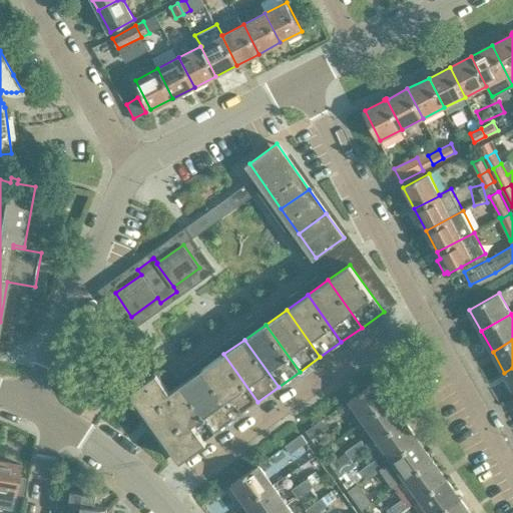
[(258,402),(223,354),(203,369),(236,416),(258,402)]
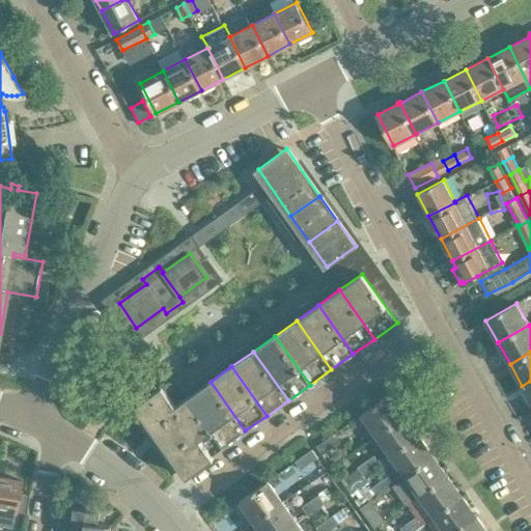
[(530,381),(522,386),(530,401),(530,381)]
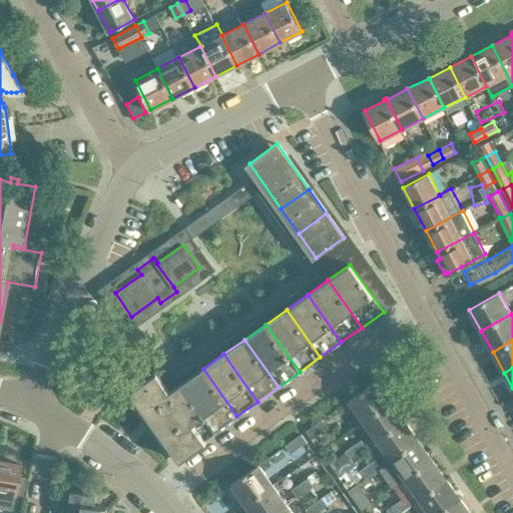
[(236,416),(203,369),(181,384),(200,411),(215,432),(236,416)]
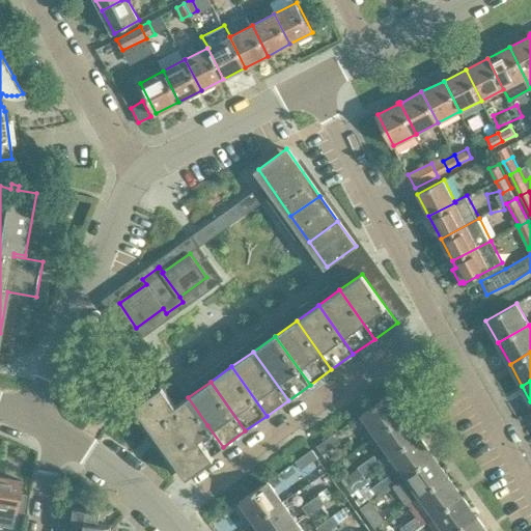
[(139,403),(156,427),(180,410),(177,406),(175,407),(162,388),(139,403)]
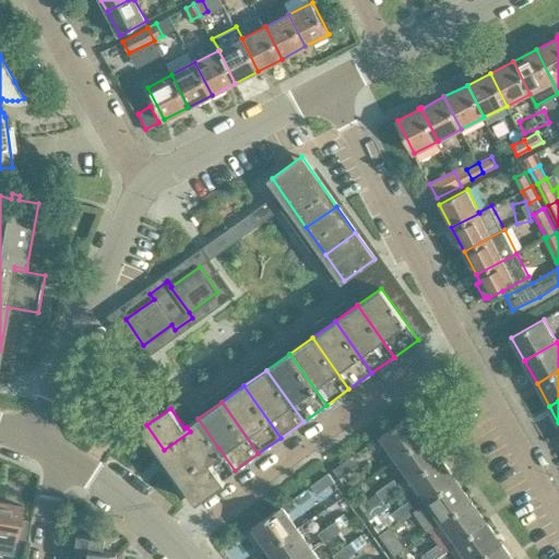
[(396,459),(426,438),(409,415),(380,437),(396,459)]
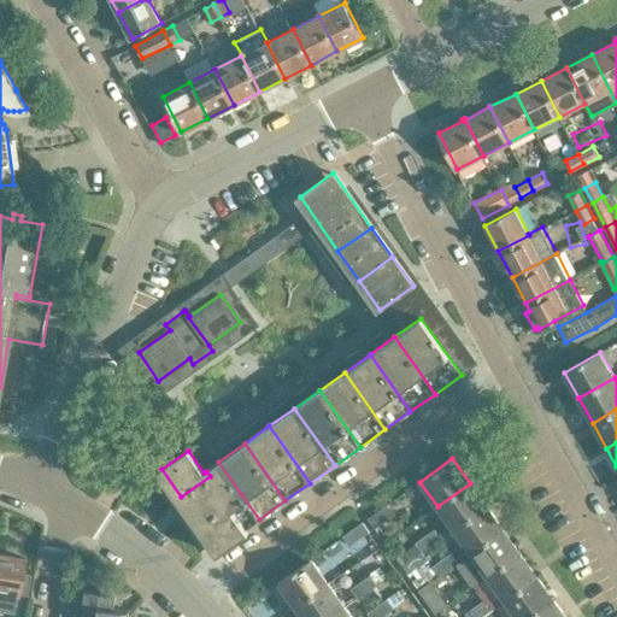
[(241,494),(218,462),(206,471),(210,476),(229,503),(241,494)]
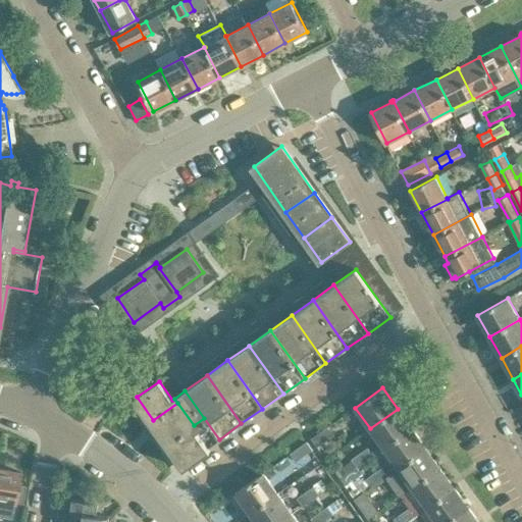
[(194,425),(177,403),(153,420),(169,442),(194,425)]
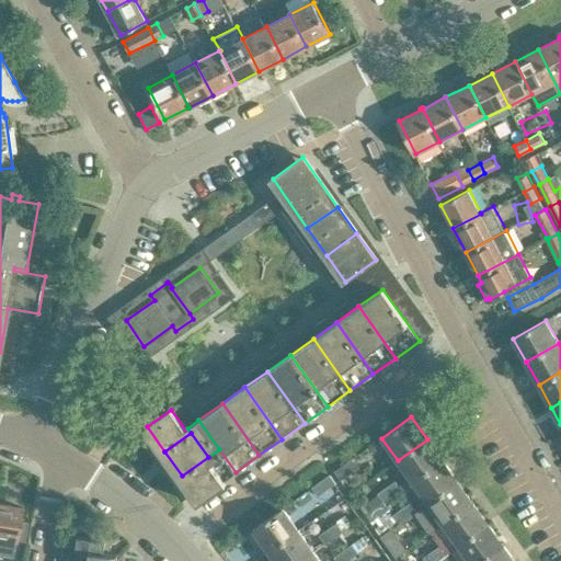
[(413,481),(443,460),(427,439),(398,460),(413,481)]
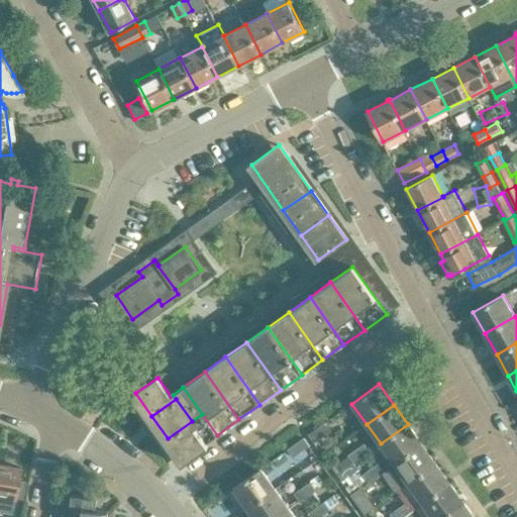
[(217,435),(202,414),(192,421),(207,442),(217,435)]
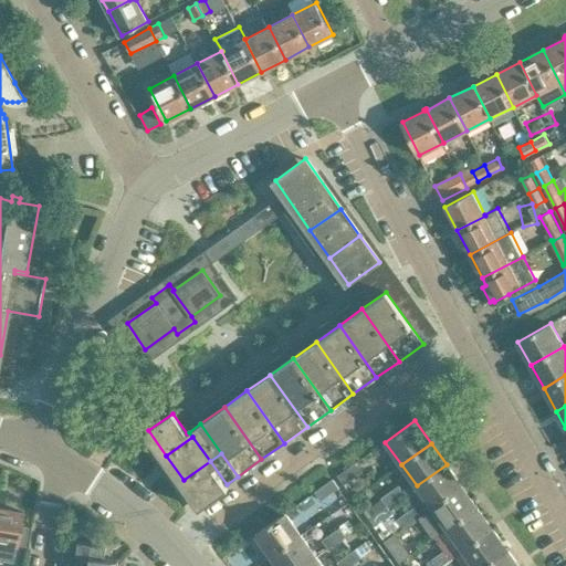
[(227,484),(210,461),(184,480),(202,506),(227,489),(224,486),(227,484)]
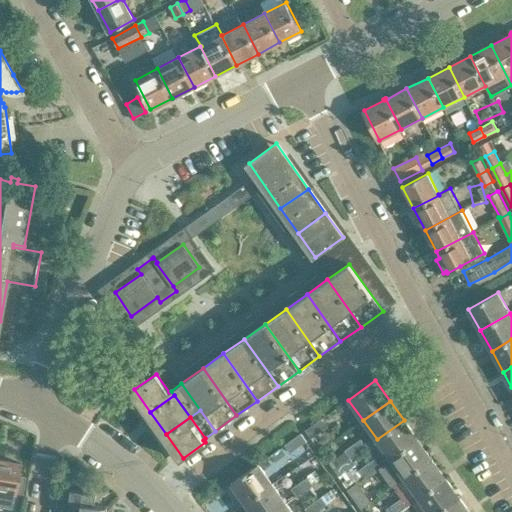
[(311,436),(327,425),(322,417),(306,429),(311,436)]
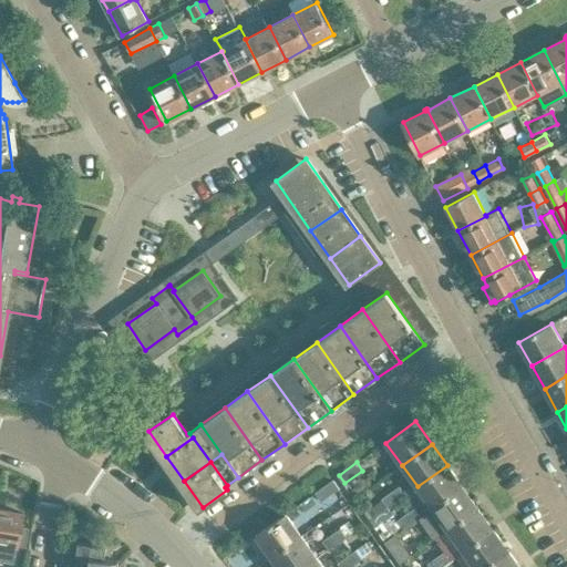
[(433,508),(463,487),(447,465),(418,486),(433,508)]
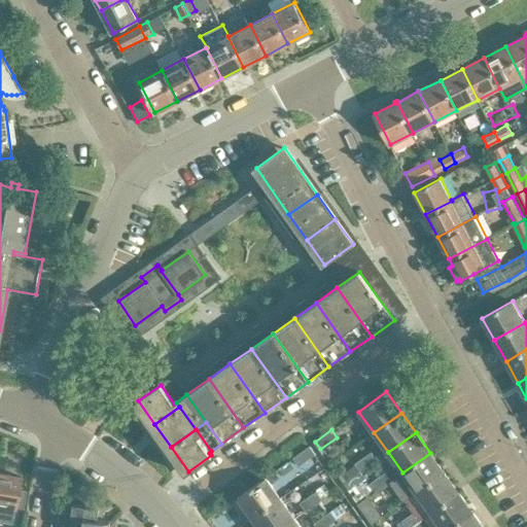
[(299,464),(316,453),(310,445),(293,457),(299,464)]
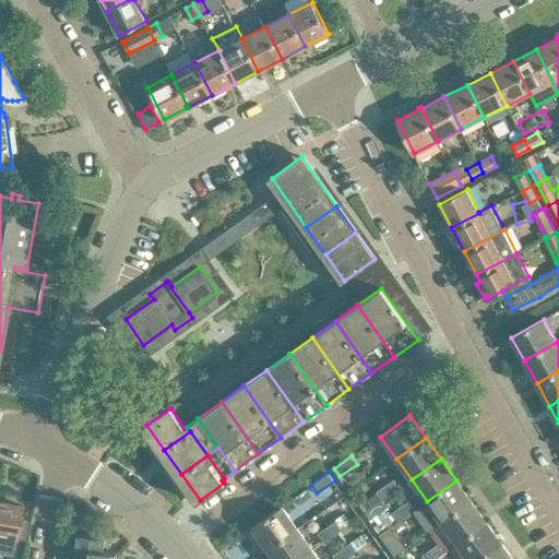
[(382,499),(401,487),(394,478),(377,490),(382,499)]
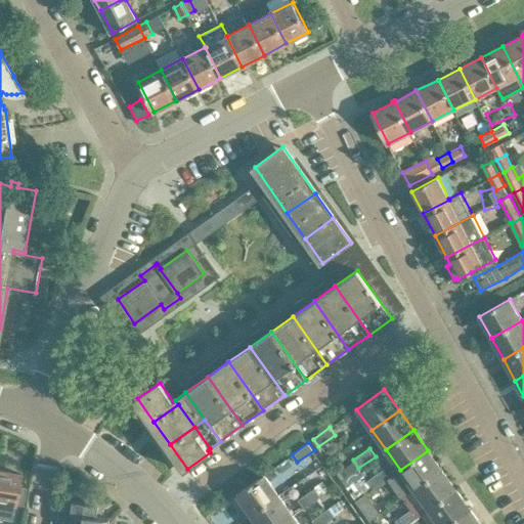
[(415,489),(442,470),(428,450),(400,470),(415,489)]
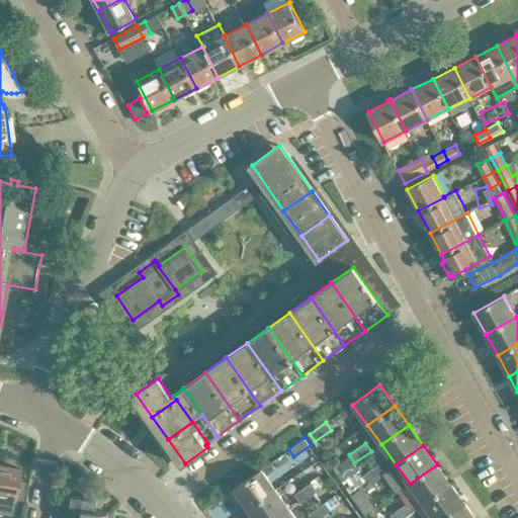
[(343,482),(360,469),(354,462),(338,473),(343,482)]
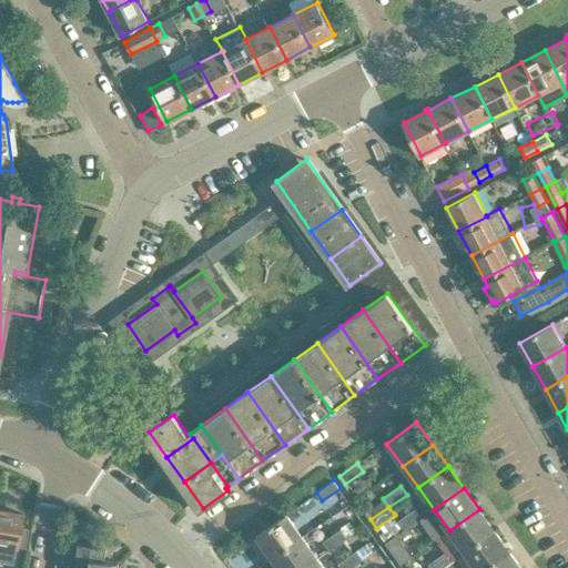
[(386,541),(423,516),(416,508),(381,533),(386,541)]
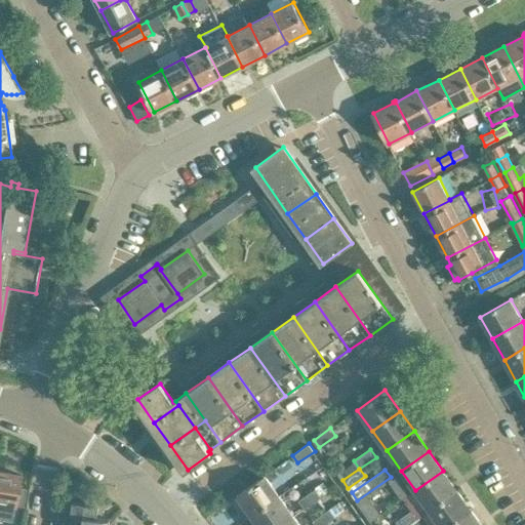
[(17,488),(21,475),(0,471),(0,519),(11,521),(14,505),(22,506),(25,489),(17,488)]
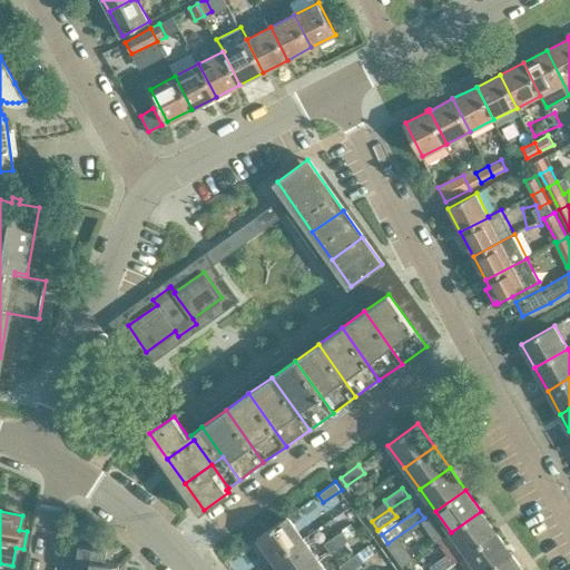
[(467,554),(495,533),(481,511),(451,532),(467,554)]
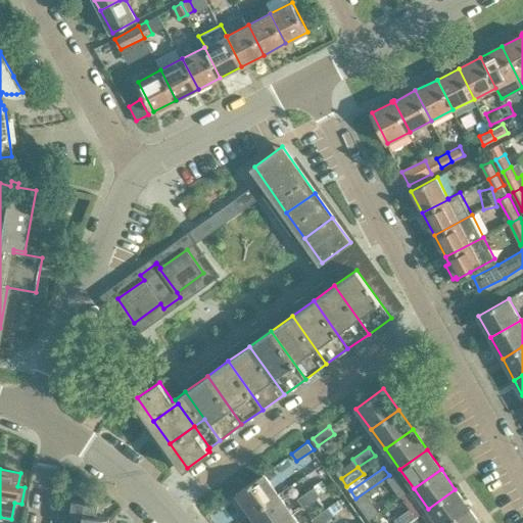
[(251,515),(280,494),(265,474),(237,494),(251,515)]
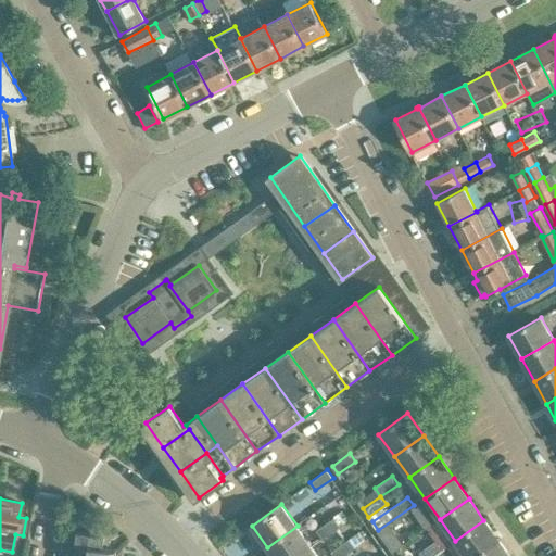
[(323,538),(340,526),(333,517),(316,529),(323,538)]
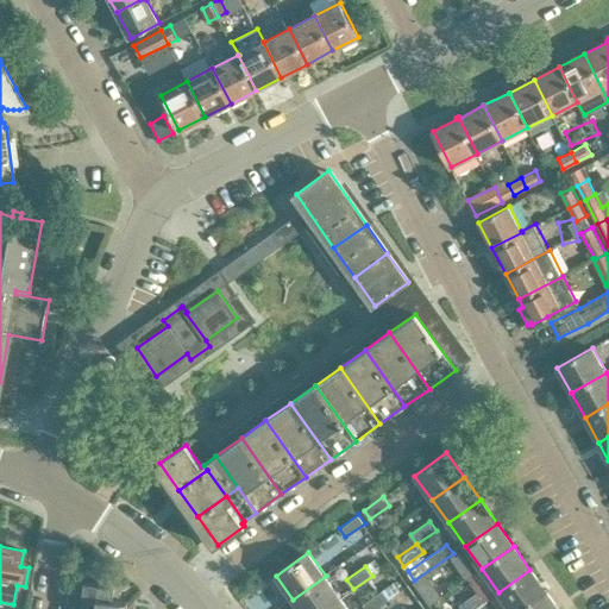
[(463,566),(443,581),(449,591),(470,577),(463,566)]
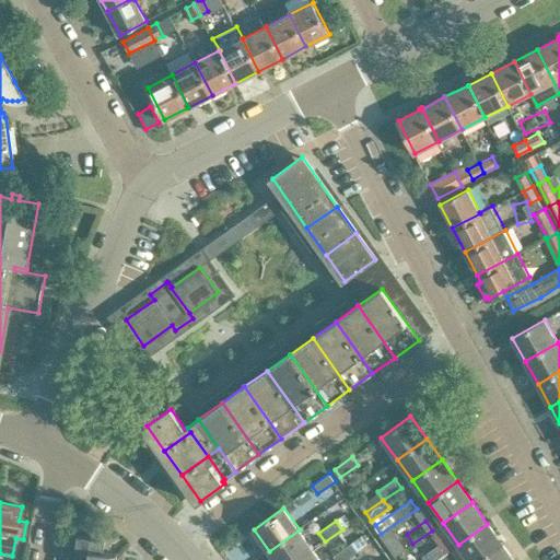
[(468,559),(481,559),(502,545),(487,524),(458,545),(468,559)]
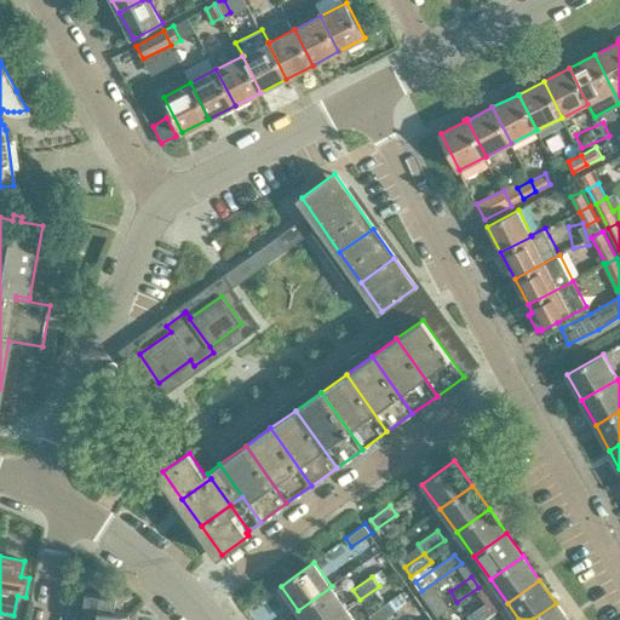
[(333,619),(348,610),(332,586),(298,610),(305,619),(333,619)]
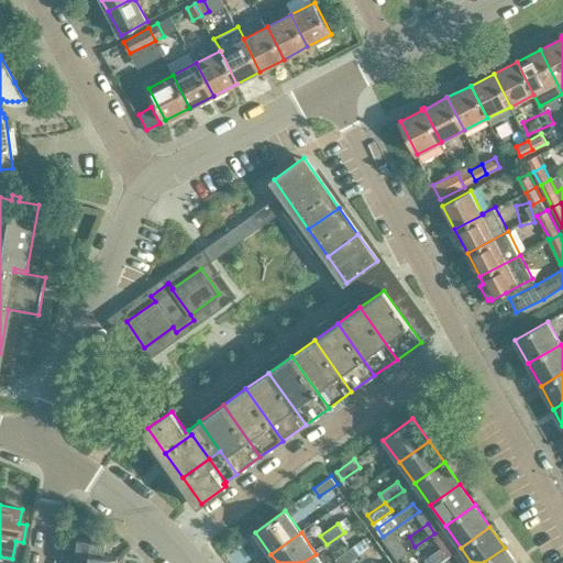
[(117,562),(118,556),(105,555),(106,541),(78,539),(75,562),(117,562)]
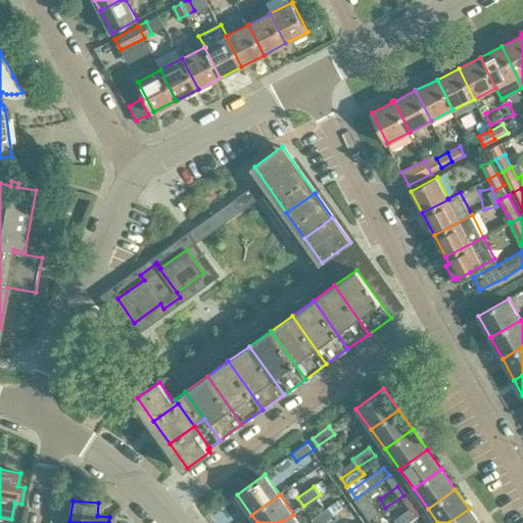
[(320,522),(334,514),(328,506),(315,516),(320,522)]
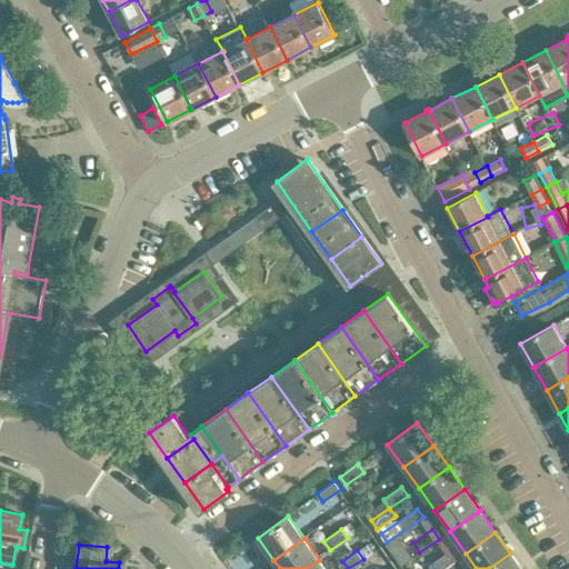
[(432,568),(441,568),(455,560),(448,551),(430,563),(432,568)]
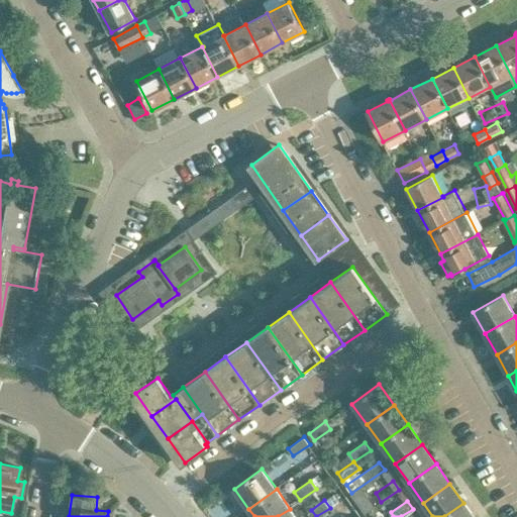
[(474,516),(463,503),(444,516),(474,516)]
